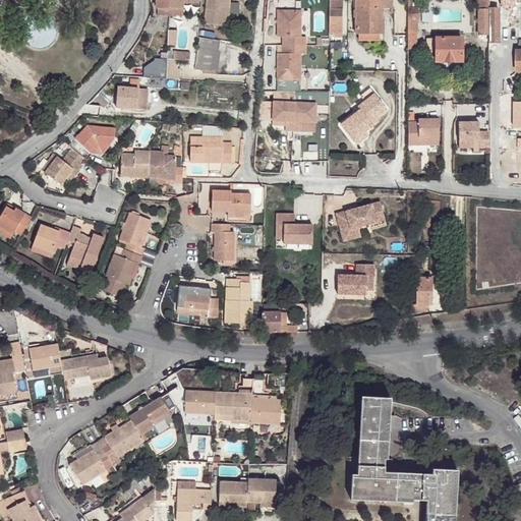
[(200,4),(200,0),(153,0),(154,1),(156,1),(156,7),(157,9),(158,9),(158,17),(183,16),(182,3),(200,4)]
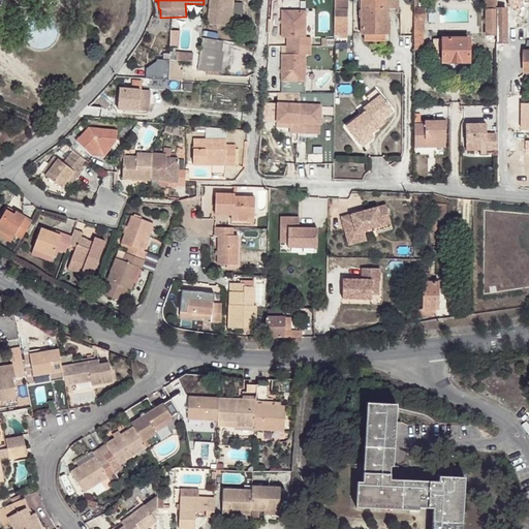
[(230,27),(231,0),(209,0),(207,24),(230,27)]
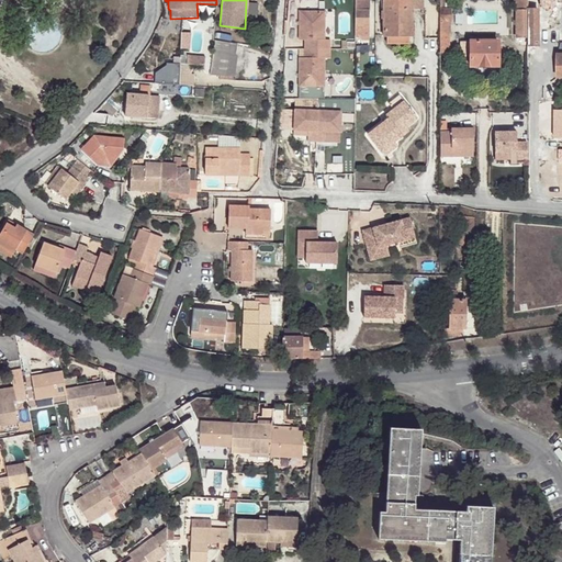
[(355,0),(355,35),(358,35),(369,35),(370,0),(355,0)]
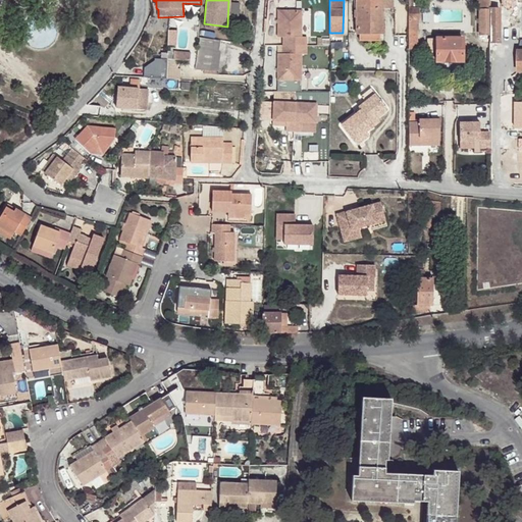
[(356,0),(356,34),(358,34),(358,39),(379,39),(378,34),(381,34),(381,7),(381,0),(356,0)]
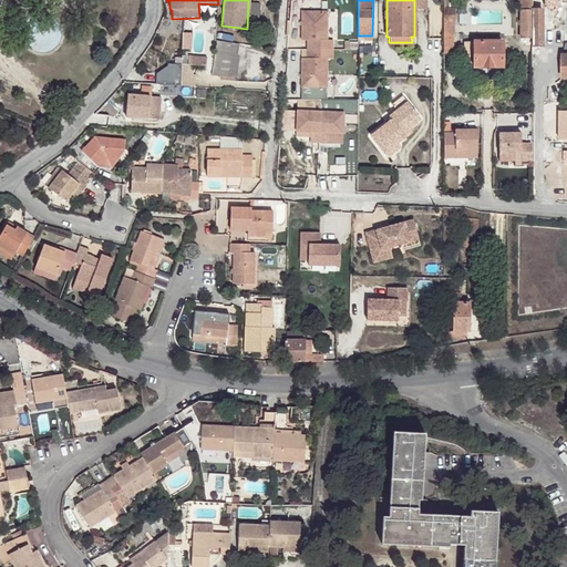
[(444,20),(455,20),(455,8),(450,7),(450,0),(443,0),(444,20)]
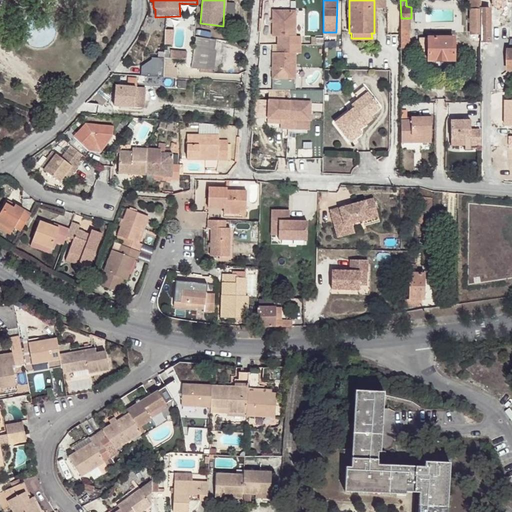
[(481,8),(481,7),(481,0),(467,0),(468,10),(470,10),(471,33),(481,33),(481,8)]
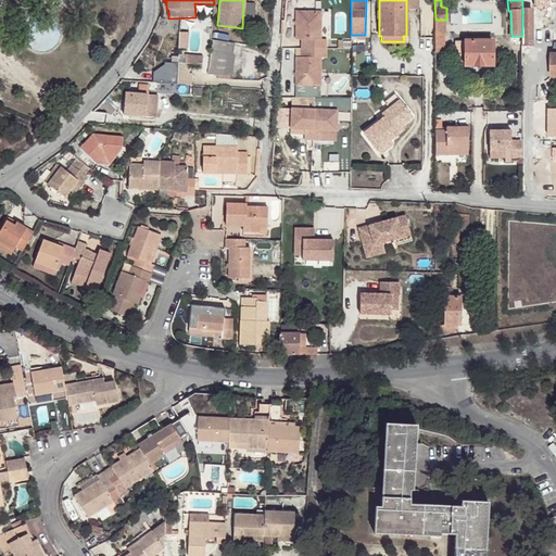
[(533,10),(522,9),(522,36),(522,45),(533,45),(533,10)]
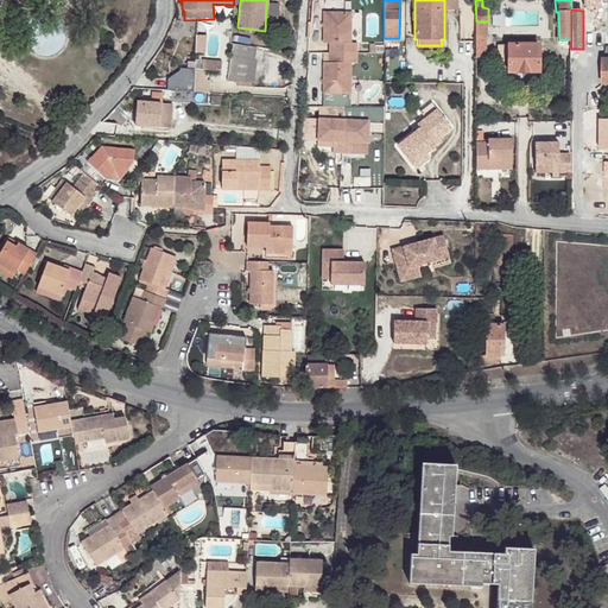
[(352,12),(324,12),(323,43),(329,43),(329,52),(329,63),(323,62),(322,107),(344,107),(349,107),(350,63),(356,63),(358,43),(350,43),(352,12)]
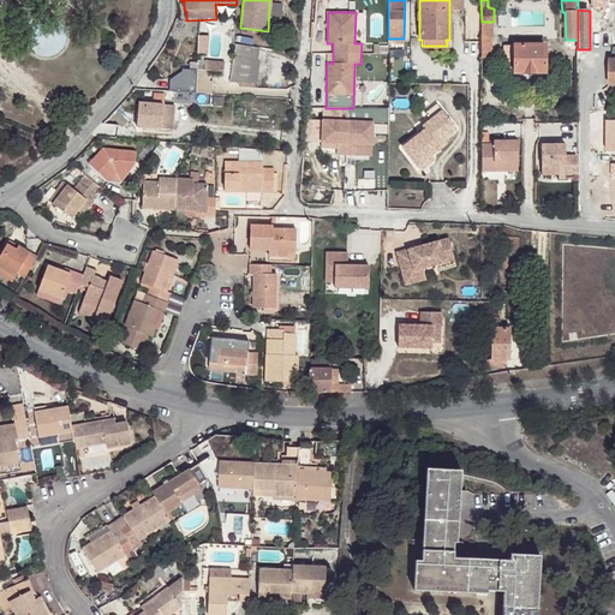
[(482,22),(482,35),(494,35),(494,34),(494,22),(482,22)]
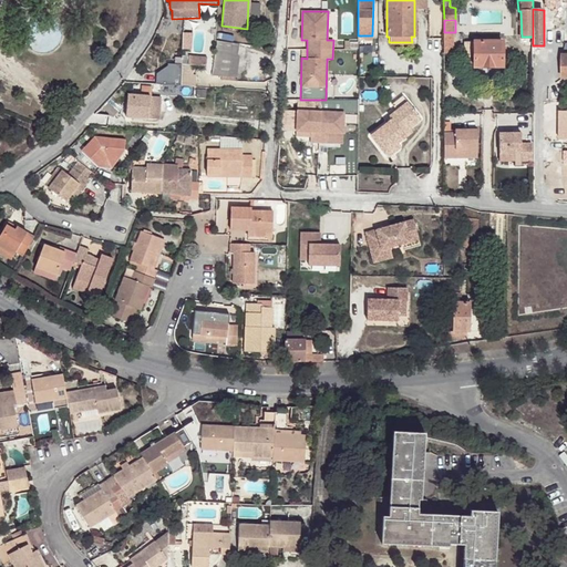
[(161,38),(154,34),(150,44),(157,47),(161,38)]
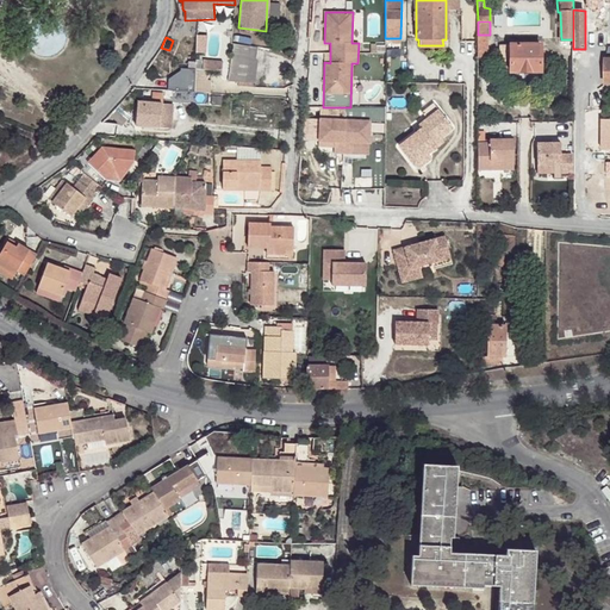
[(251,48),(230,43),(224,81),(246,85),(251,48)]
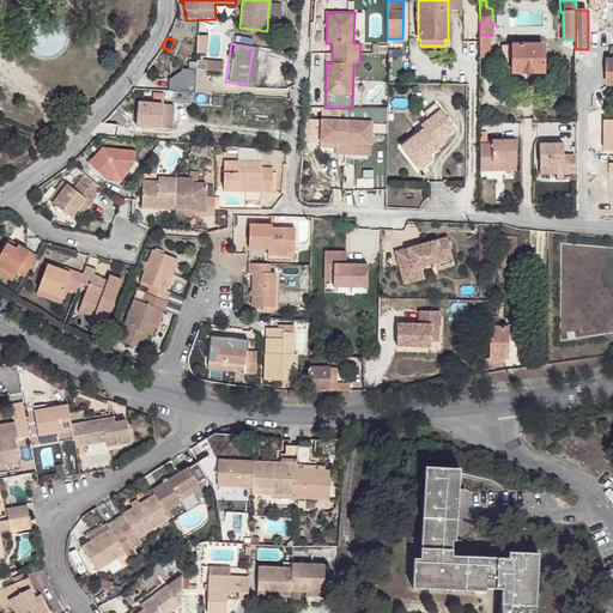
[(513,46),(513,56),(513,72),(542,72),(542,46),(513,44),(513,46)]
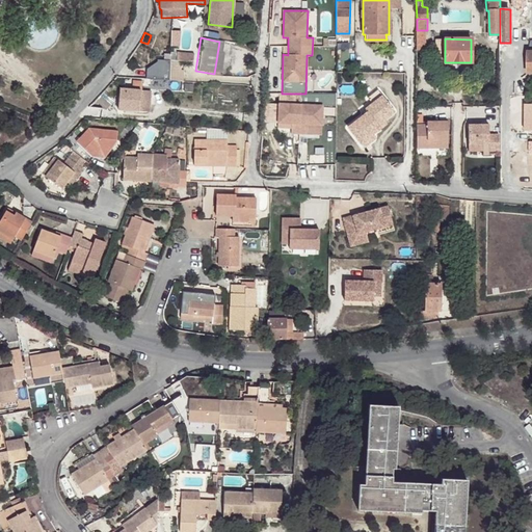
[(148,44),(140,42),(134,51),(142,56),(148,44)]
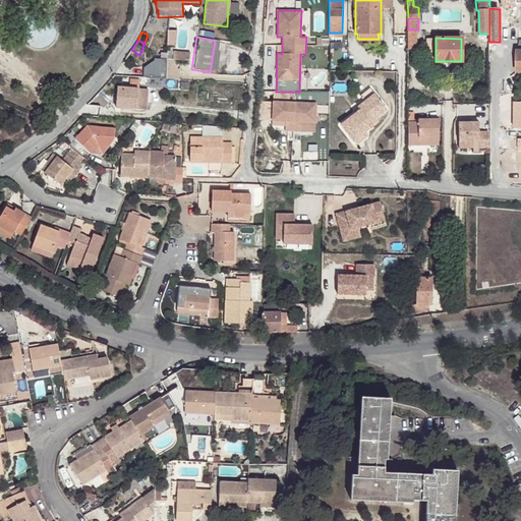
[(170,60),(170,54),(164,54),(164,60),(158,60),(158,63),(158,65),(143,69),(141,69),(140,78),(170,79),(170,60)]
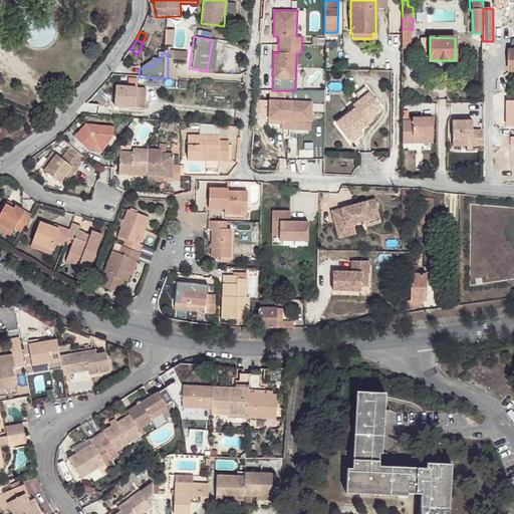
[(178,59),(168,59),(168,78),(183,79),(183,67),(178,67),(178,59)]
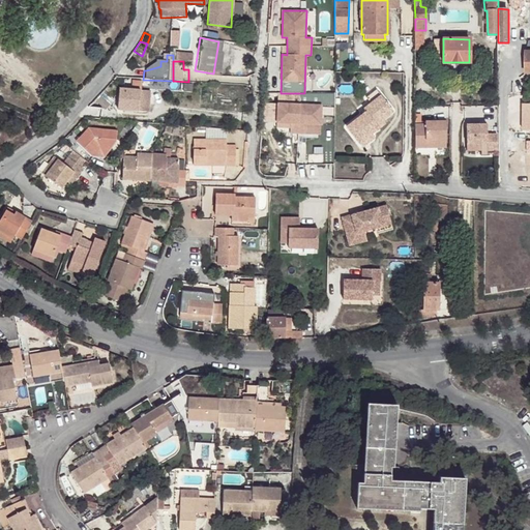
[(146,114),(148,92),(119,90),(117,111),(146,114)]
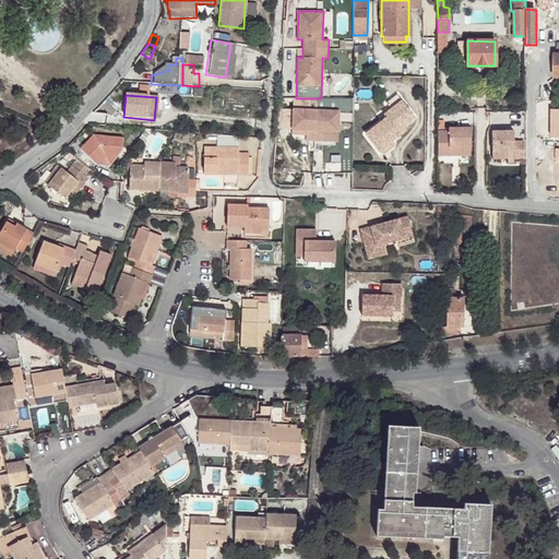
[(108,96),(104,102),(109,106),(114,102),(108,96)]
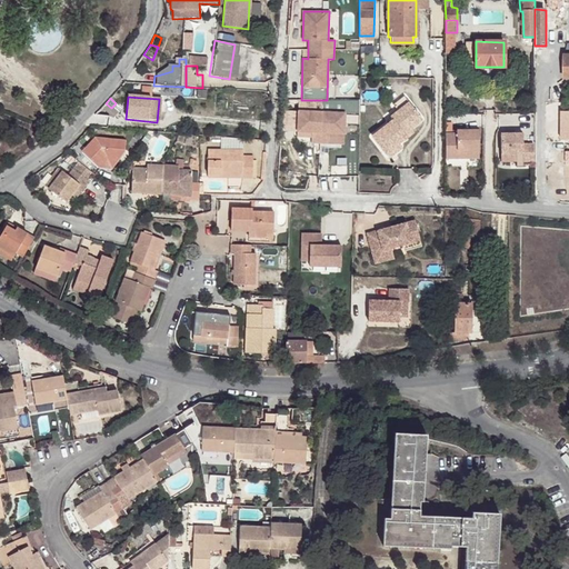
[(301,100),(299,100),(298,111),(297,131),(312,132),(312,137),(311,143),(343,143),(345,112),(321,111),(322,100),(301,100)]
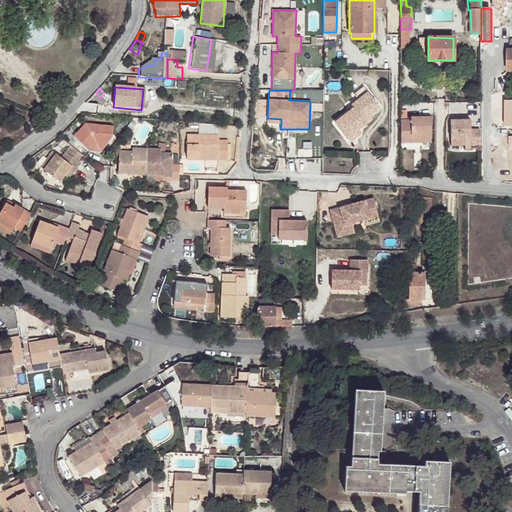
[(95,93),(82,107),(85,109),(84,111),(87,113),(100,97),(95,93)]
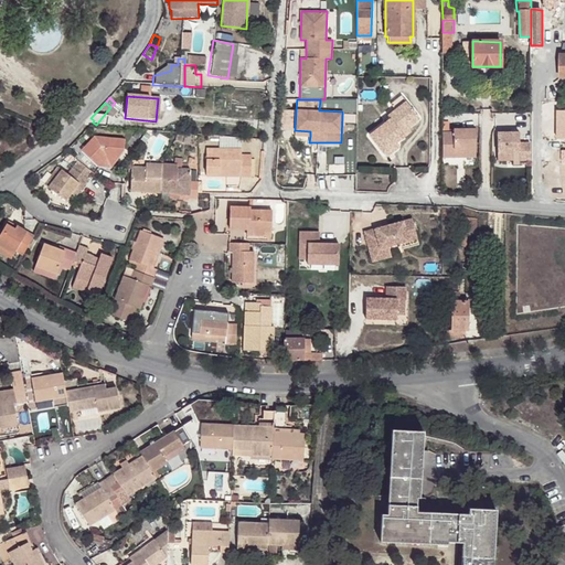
[(417,119),(405,103),(386,116),(388,119),(368,135),(381,152),(395,142),(409,130),(408,129),(407,127),(413,123),(417,119)]
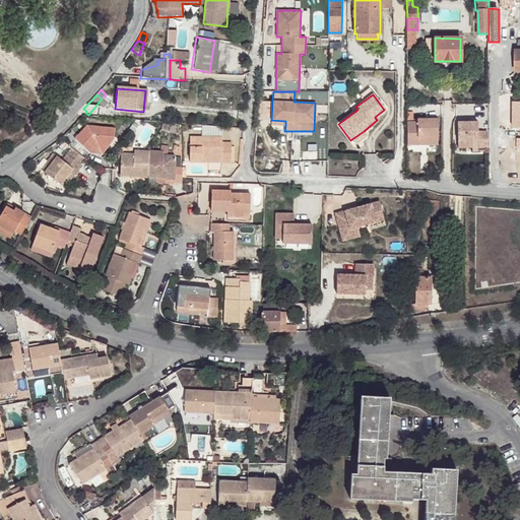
[(272,102),(257,101),(256,120),(271,120),(272,102)]
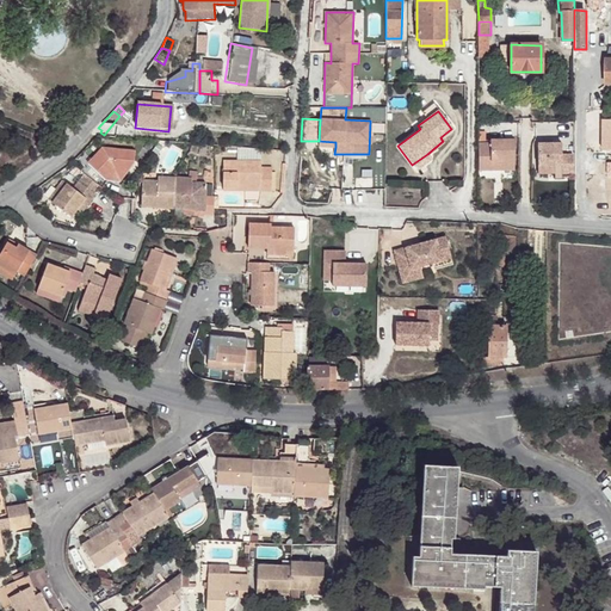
[(514,140),(491,140),(491,143),(479,143),(477,171),(514,170),(514,140)]
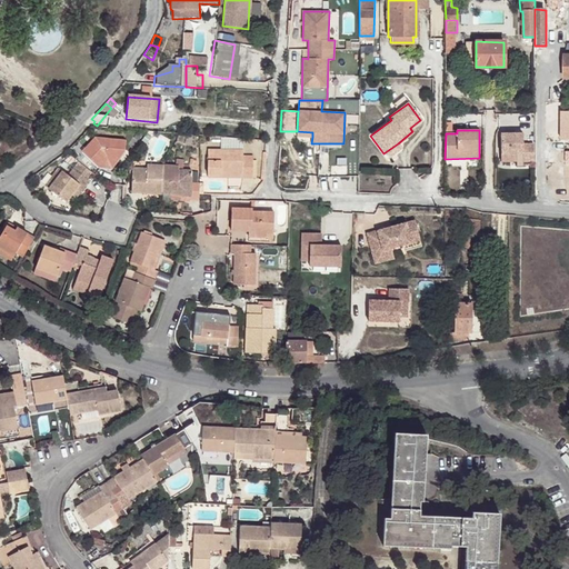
[(523,135),(501,135),(501,153),(523,155),(523,162),(535,162),(535,146),(523,146),(523,135)]
